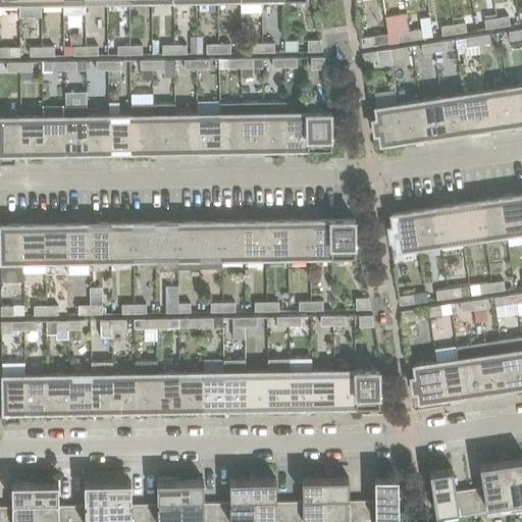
[(84,1),(84,0),(61,0),(62,1),(62,13),(84,12),(84,1)]
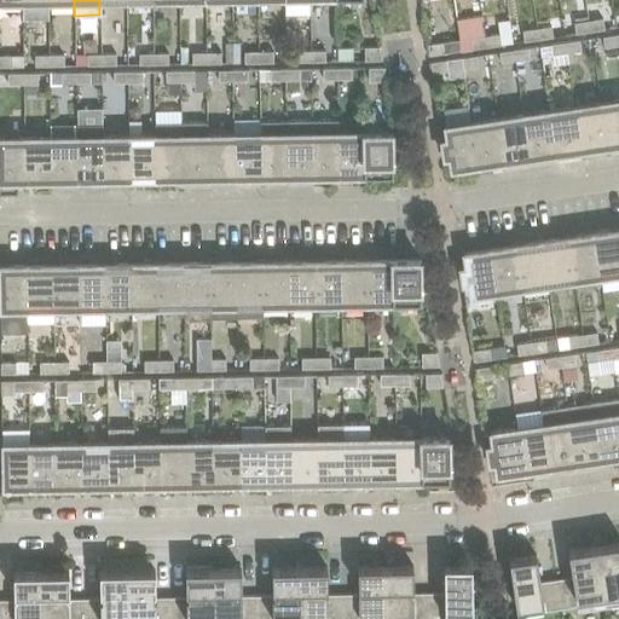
[(480,15),(467,17),(469,39),(484,36),(480,15)]
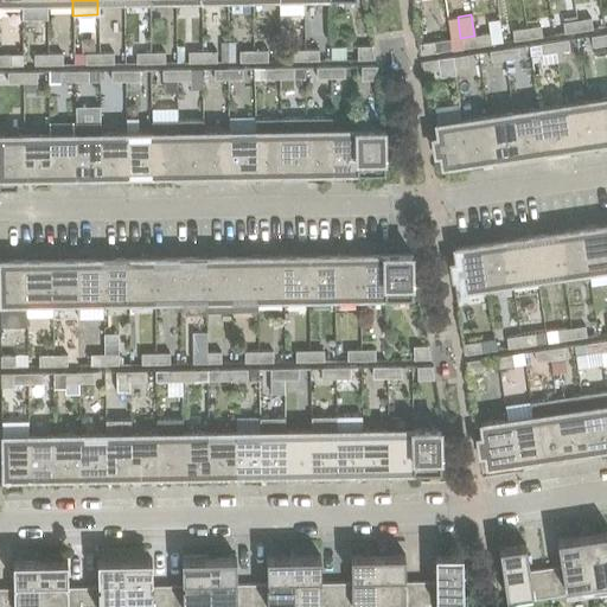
[(577,31),(592,29),(589,18),(576,20),(577,31)]
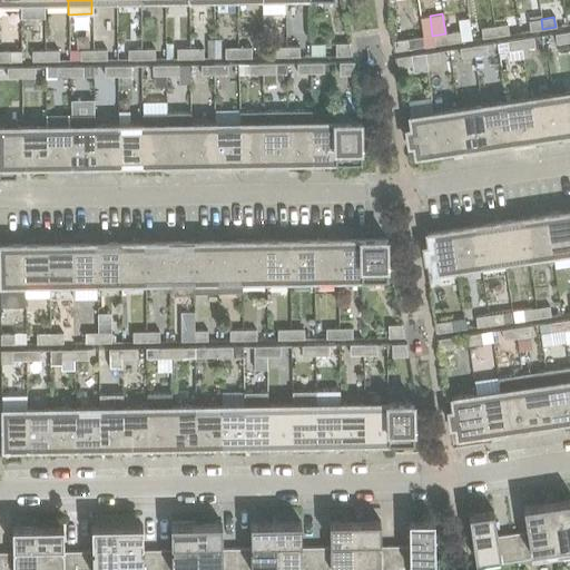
[(542,29),(541,19),(528,21),(529,30),(542,29)]
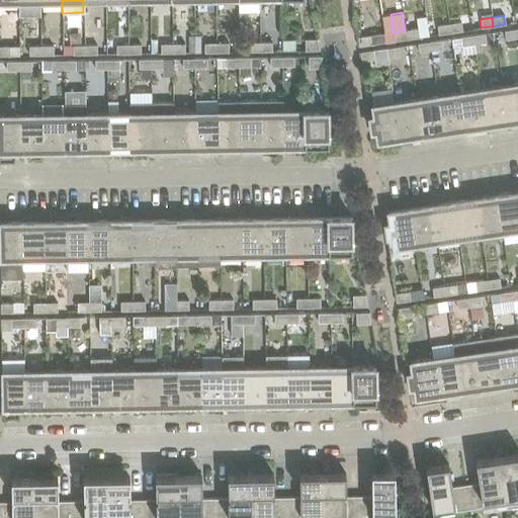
[(449,32),(461,30),(459,22),(448,23),(449,32)]
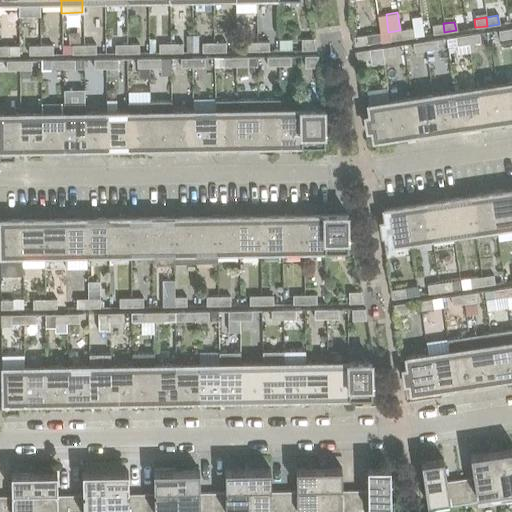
[(444,32),(443,23),(431,25),(432,34),(444,32)]
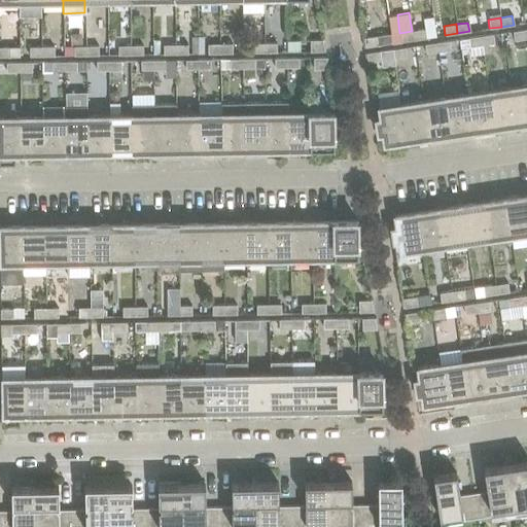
[(413,40),(425,38),(424,29),(412,31),(413,40)]
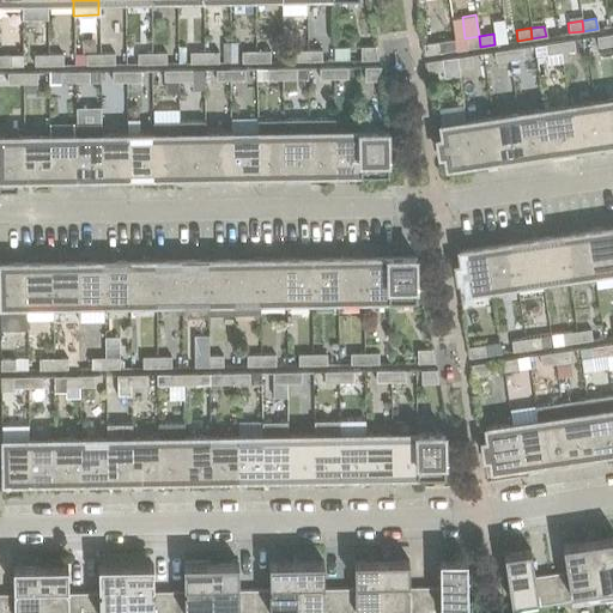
[(612,44),(610,35),(596,36),(598,47),(612,44)]
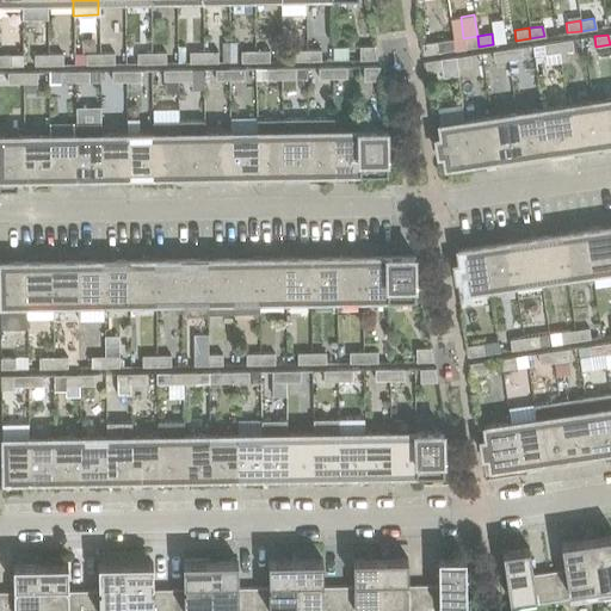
[(479,47),(477,36),(463,38),(466,48),(479,47)]
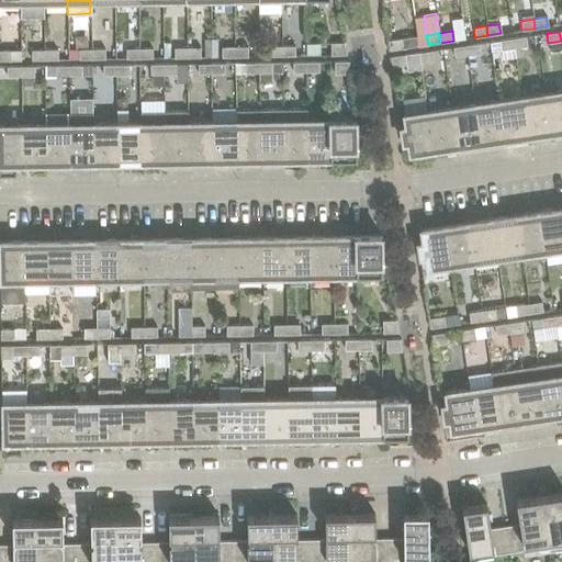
[(415,36),(402,38),(403,48),(417,46),(415,36)]
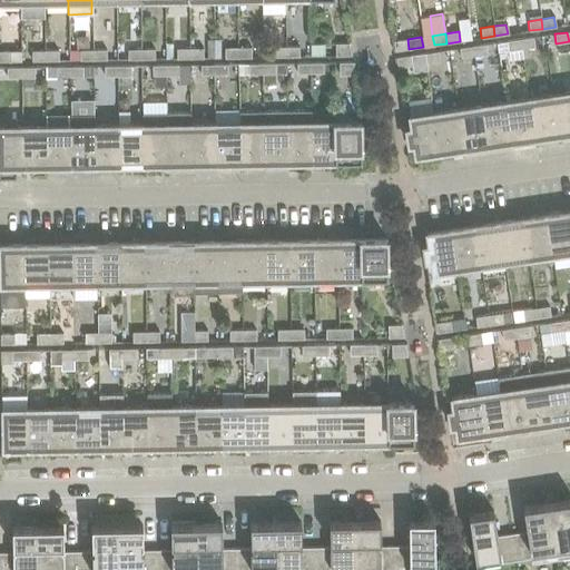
[(533,47),(532,37),(519,39),(521,49),(533,47)]
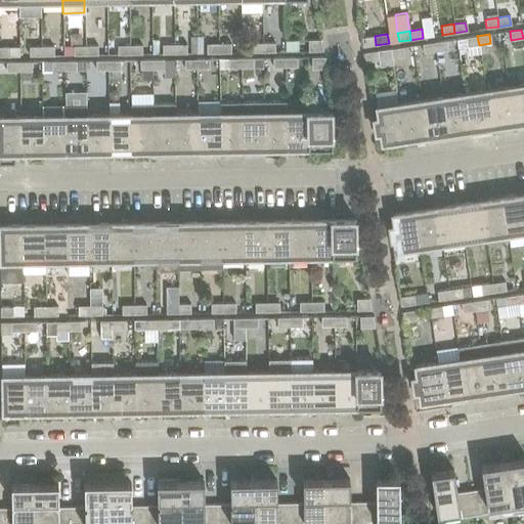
[(362,47),(376,45),(375,36),(361,38),(362,47)]
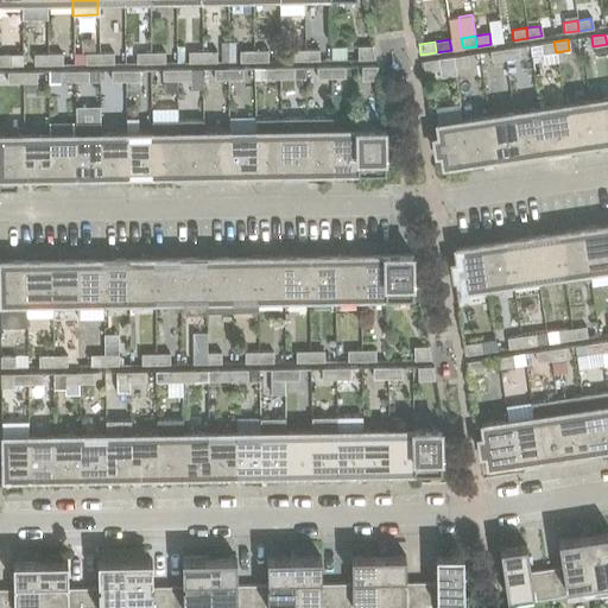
[(556,52),(553,42),(540,44),(542,55),(556,52)]
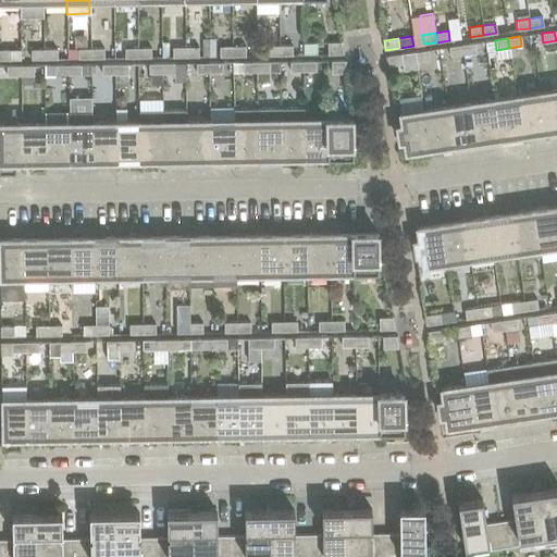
[(327,54),(342,54),(339,42),(327,42),(327,54)]
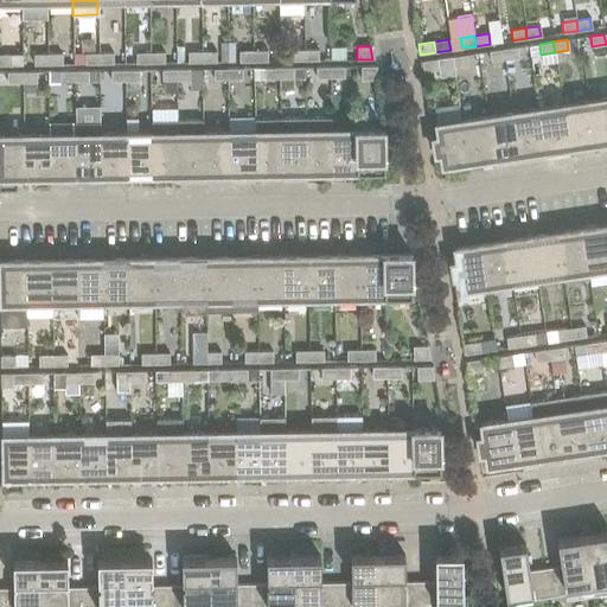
[(346,59),(346,48),(331,48),(331,59),(346,59)]
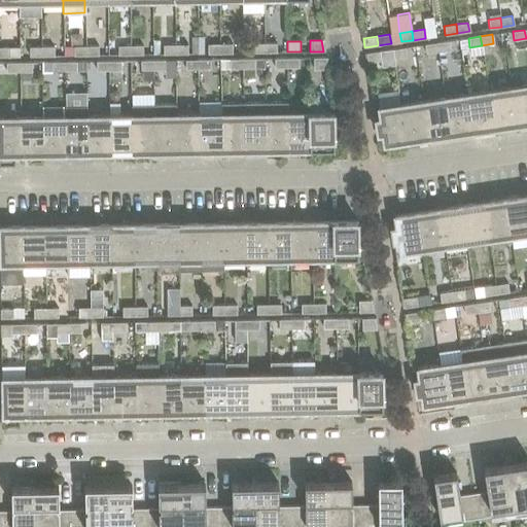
[(448,41),(436,43),(437,51),(450,49),(448,41)]
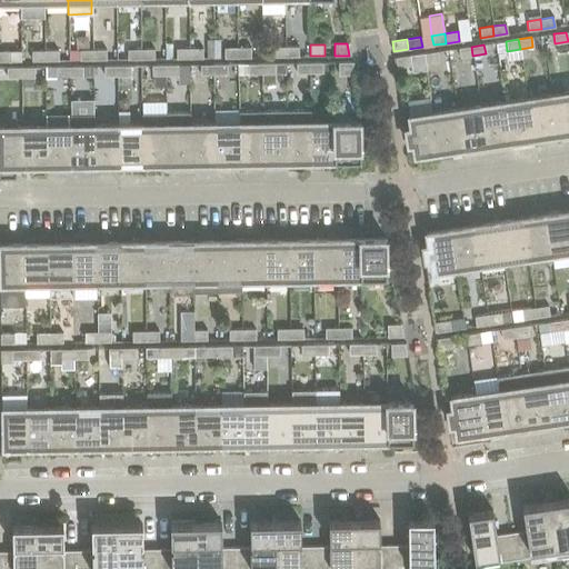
[(237,57),(250,57),(250,47),(237,48),(237,57)]
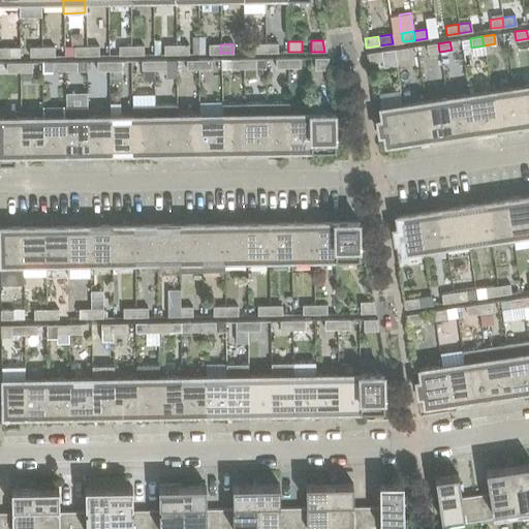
[(265,53),(265,43),(252,43),(253,53),(265,53)]
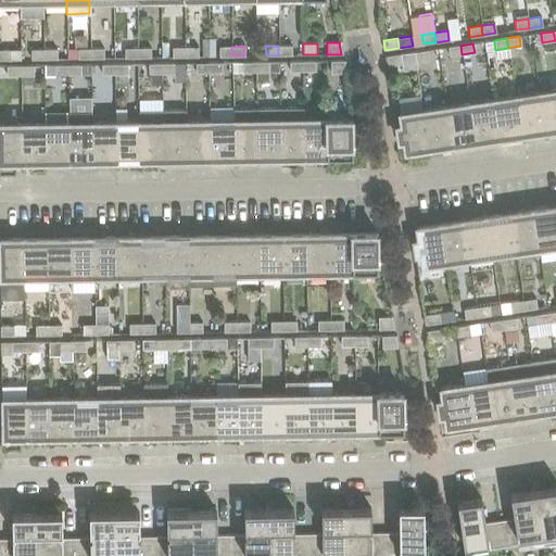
[(278,55),(291,55),(291,46),(278,46),(278,55)]
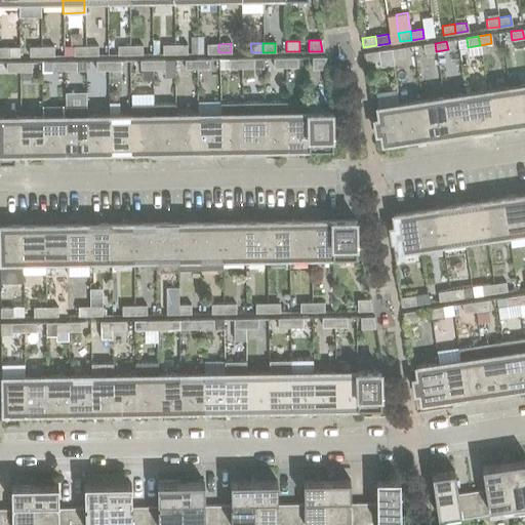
[(436,51),(435,43),(422,44),(423,53),(436,51)]
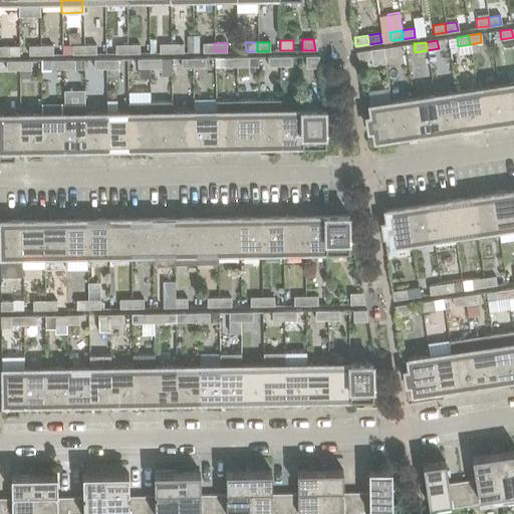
[(171,52),(171,43),(159,44),(159,52),(171,52)]
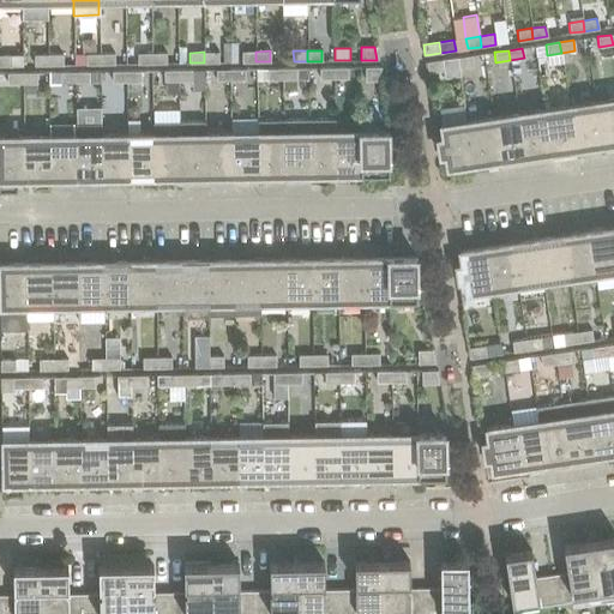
[(204,62),(218,62),(218,52),(204,52),(204,62)]
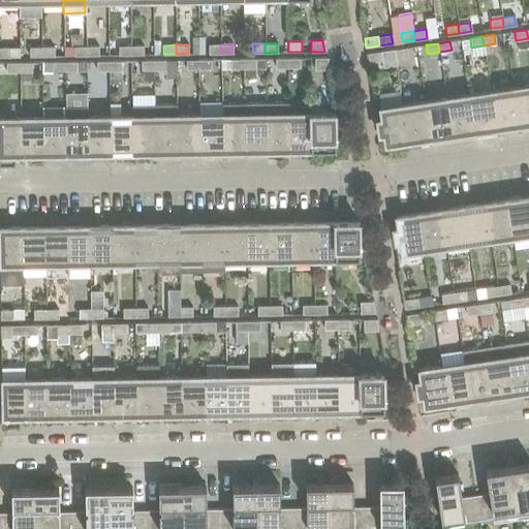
[(220,53),(220,44),(208,44),(208,54),(220,53)]
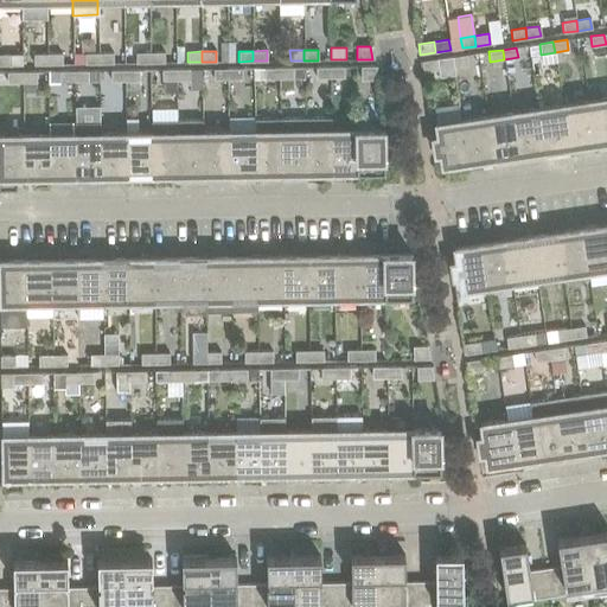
[(149,63),(149,52),(135,52),(135,63),(149,63)]
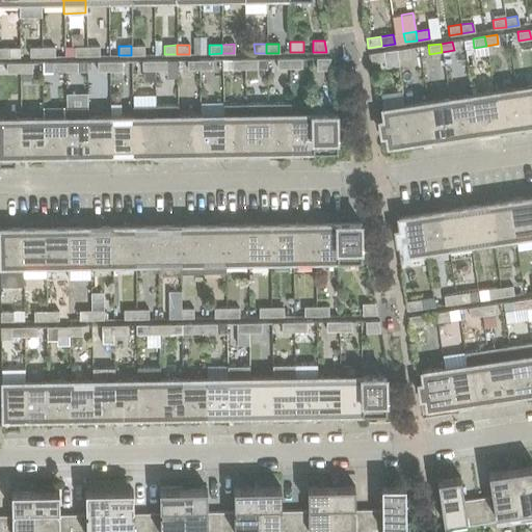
[(131,55),(143,55),(143,46),(131,46),(131,55)]
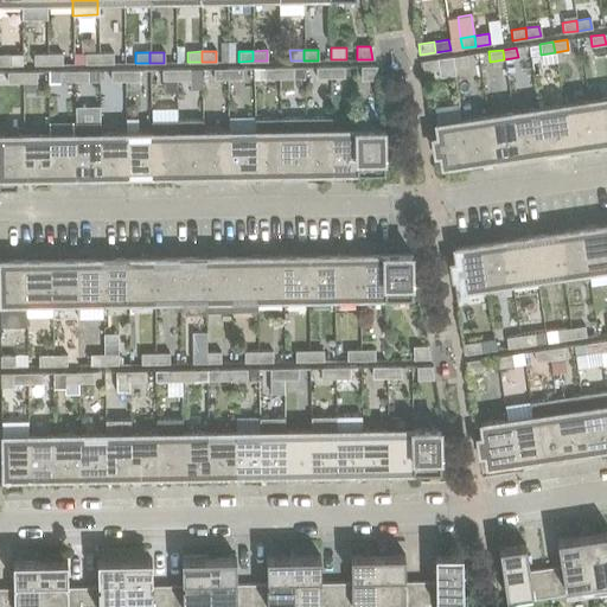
[(48,64),(48,53),(33,55),(33,64),(48,64)]
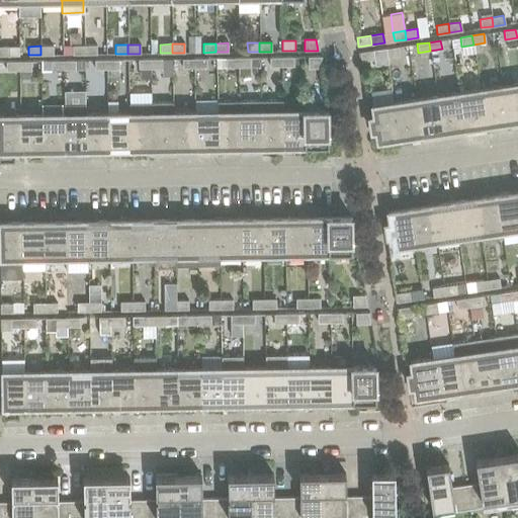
[(40,55),(53,55),(53,46),(40,46),(40,55)]
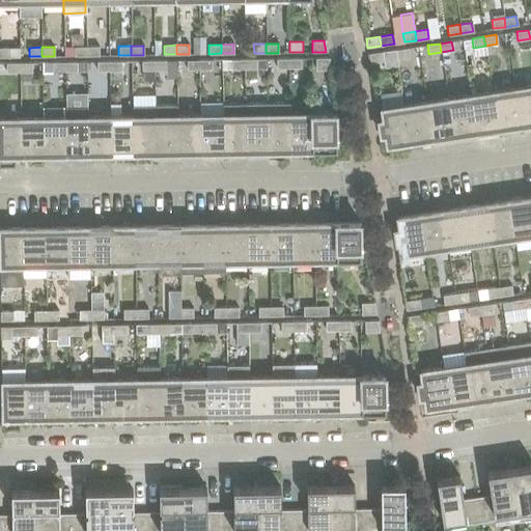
[(86,56),(86,47),(74,47),(74,56),(86,56)]
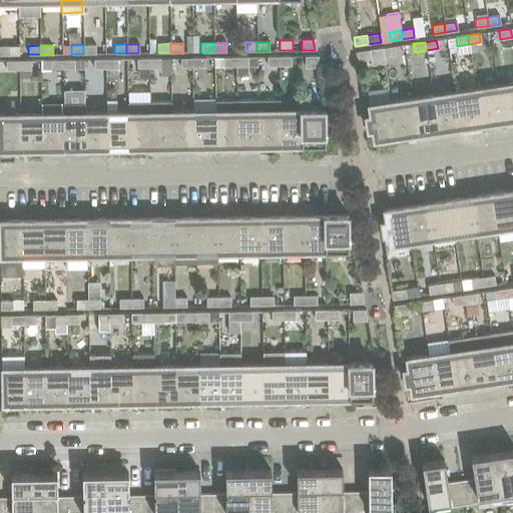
[(83,54),(95,53),(95,45),(83,45),(83,54)]
